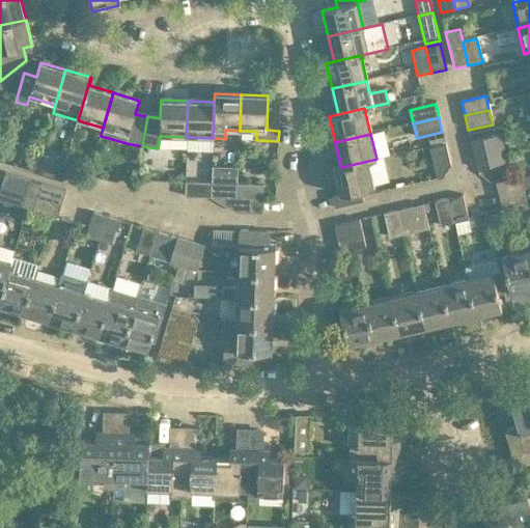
[(495,136),(471,142),(474,157),(499,150),(497,145),(506,143),(504,134),(495,136)]
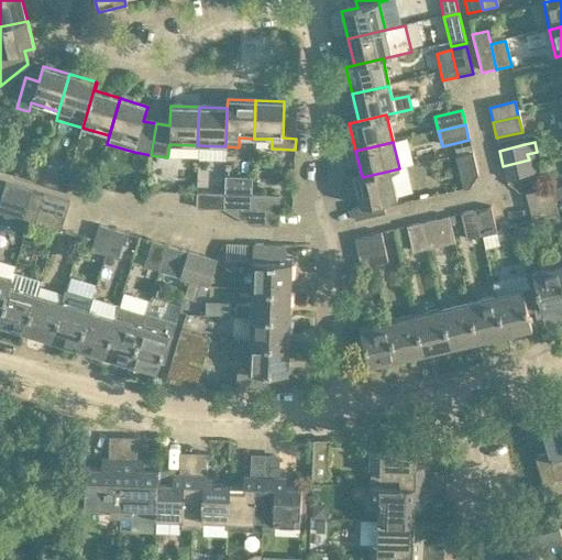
[(454,156),(463,191),(469,189),(477,176),(472,152),(454,156)]
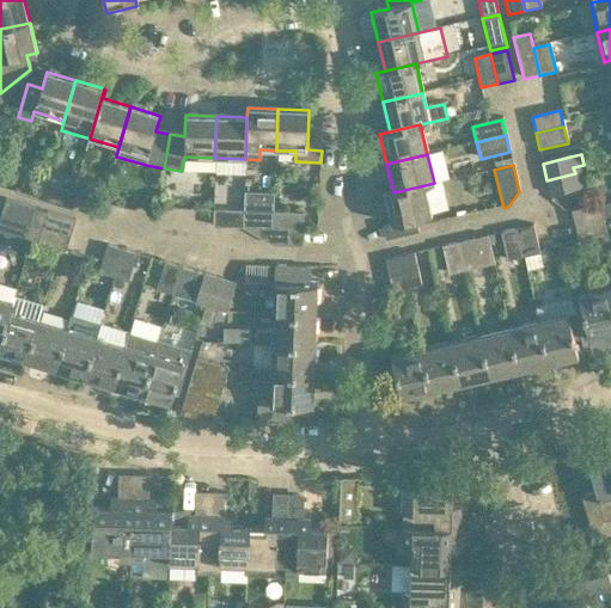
[(575,173),(547,180),(550,196),(579,190),(588,188),(586,177),(576,179),(575,173)]
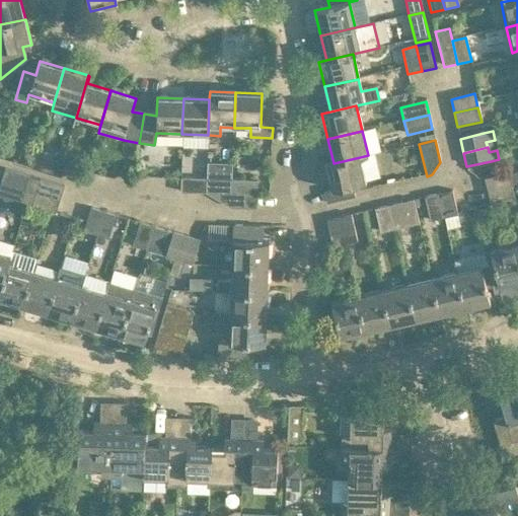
[(41,156),(37,170),(61,177),(65,164),(41,156)]
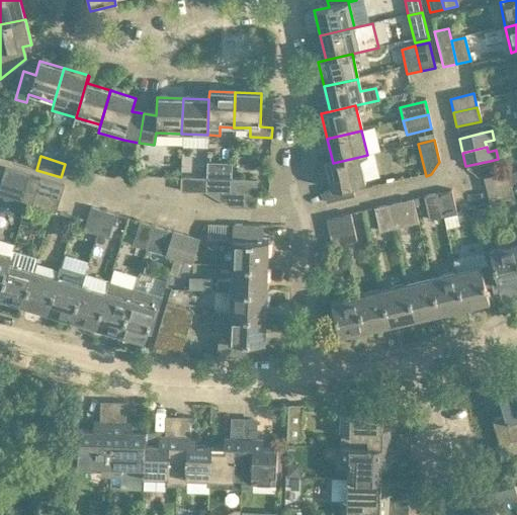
[(333,163),(325,165),(331,190),(323,191),(326,203),(354,197),(351,185),(365,182),(359,157),(333,163)]
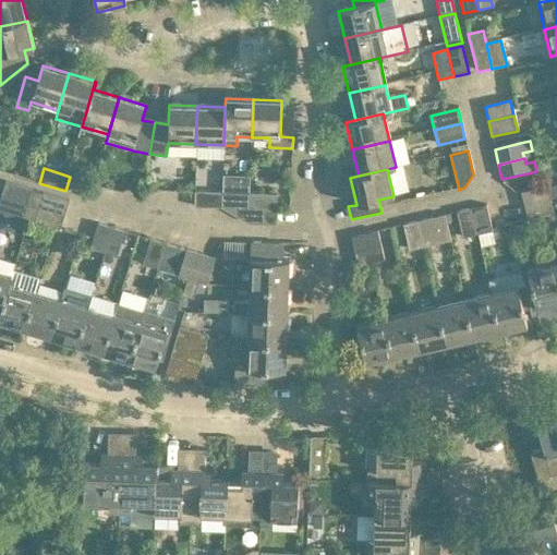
[(5,183),(1,197),(26,205),(31,191),(5,183)]
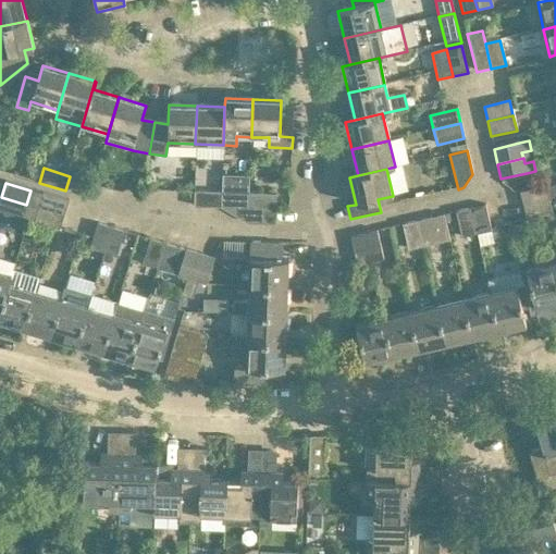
[(520,193),(523,207),(550,201),(545,186),(520,193)]
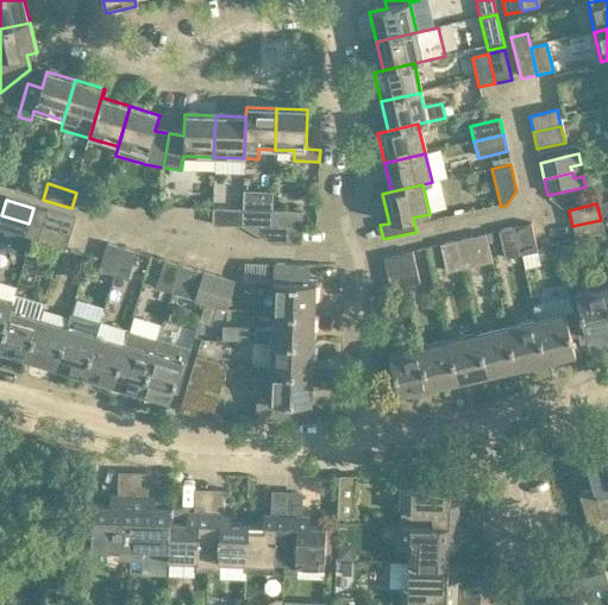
[(211,226),(242,227),(242,210),(212,209),(211,226)]
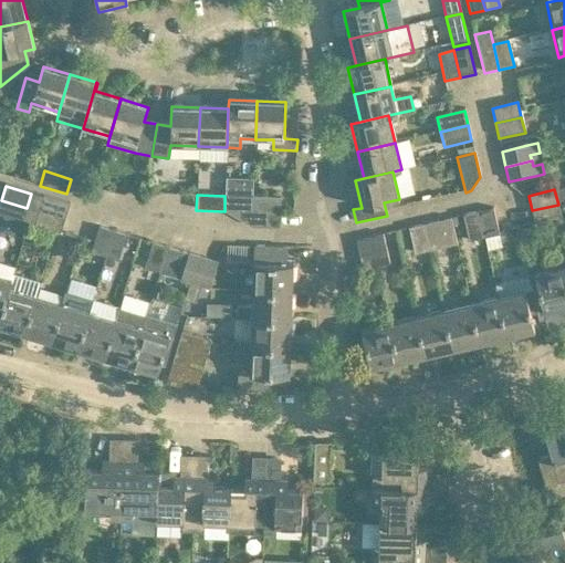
[(225,196),(225,211),(251,228),(280,229),(280,214),(252,212),(252,196),(225,196)]
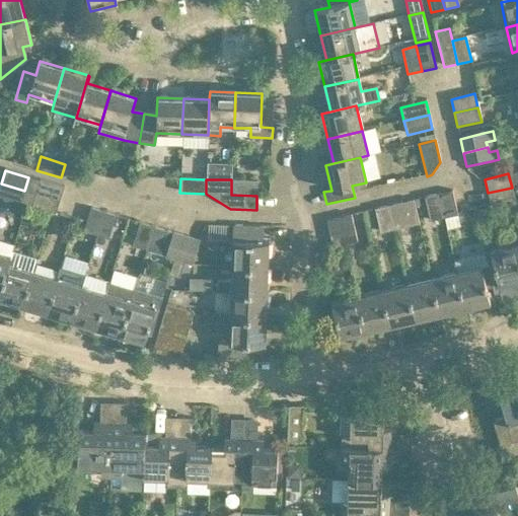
[(257,180),(231,179),(231,195),(256,196),(257,180)]
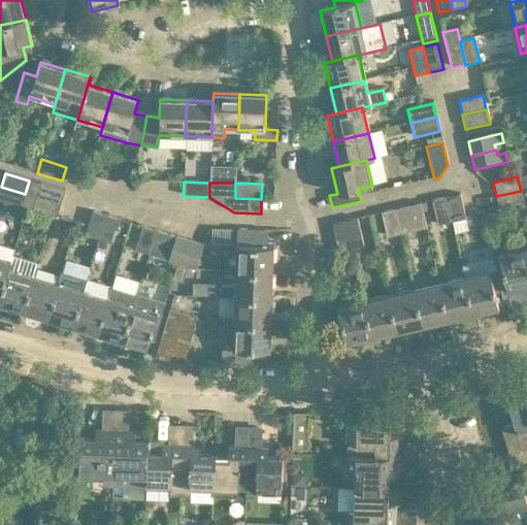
[(41,184),(37,197),(61,205),(65,191),(41,184)]
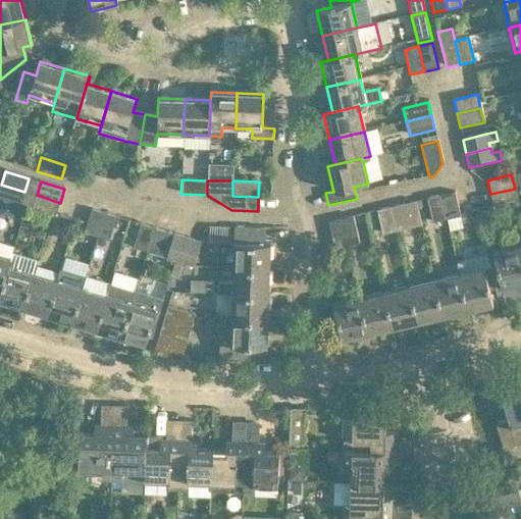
[(24,192),(1,185),(0,187),(0,198),(20,205),(24,192)]
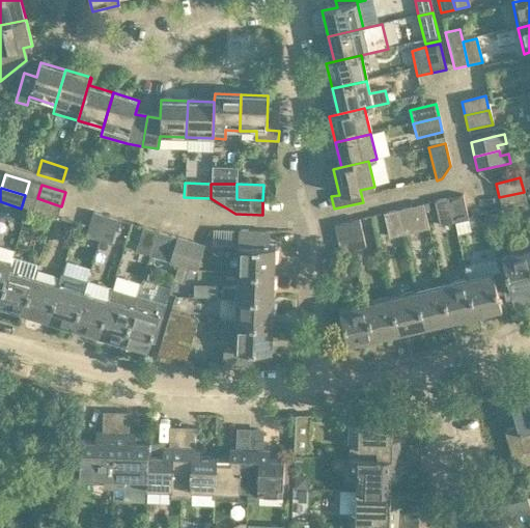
[(524,192),(499,197),(502,212),(527,206),(524,192)]
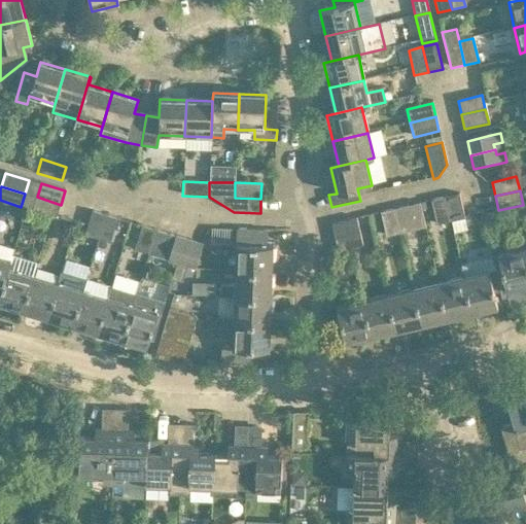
[(459,195),(445,198),(451,222),(465,219),(459,195)]
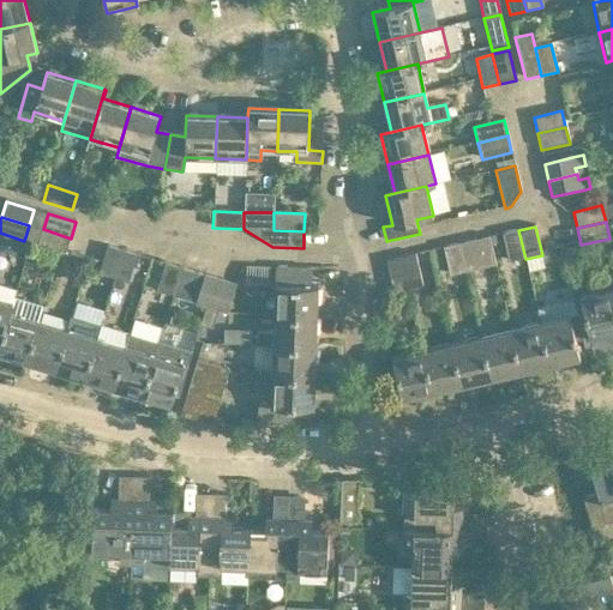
[(71,239),(43,229),(38,246),(65,254),(71,239)]
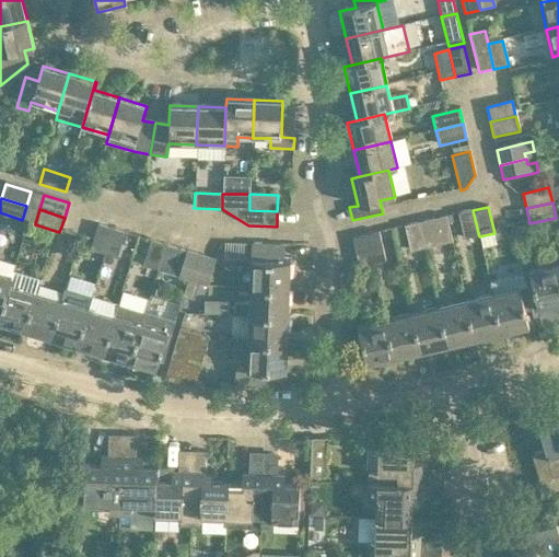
[(479,236),(473,210),(458,213),(464,240),(479,236)]
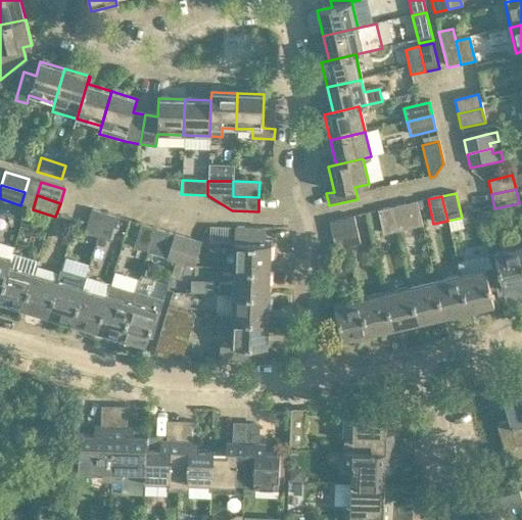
[(417,202),(391,208),(396,233),(423,227),(417,202)]
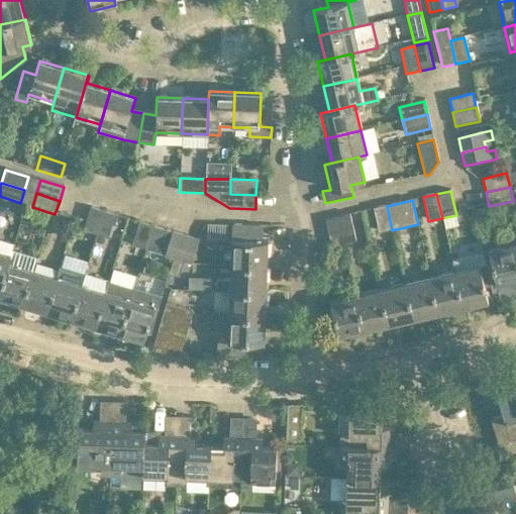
[(392,230),(387,206),(374,209),(379,233),(392,230)]
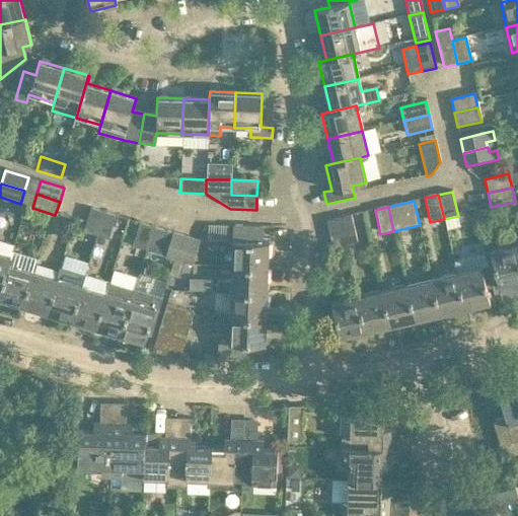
[(83,232),(96,236),(103,213),(90,209),(83,232)]
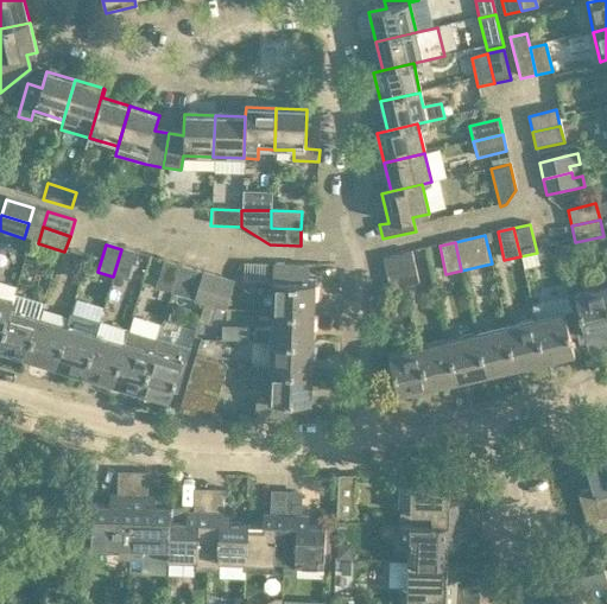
[(121,249),(113,277),(130,281),(138,254),(121,249)]
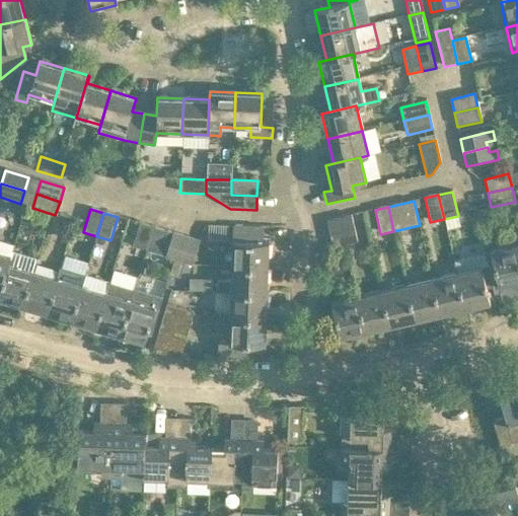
[(326,221),(329,234),(354,229),(351,215),(326,221)]
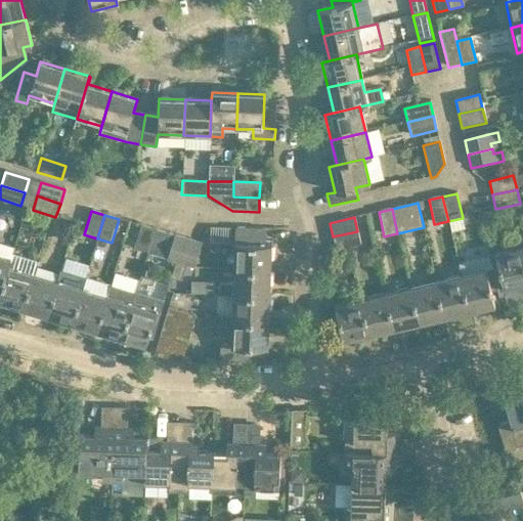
[(134,250),(146,254),(154,230),(141,226),(134,250)]
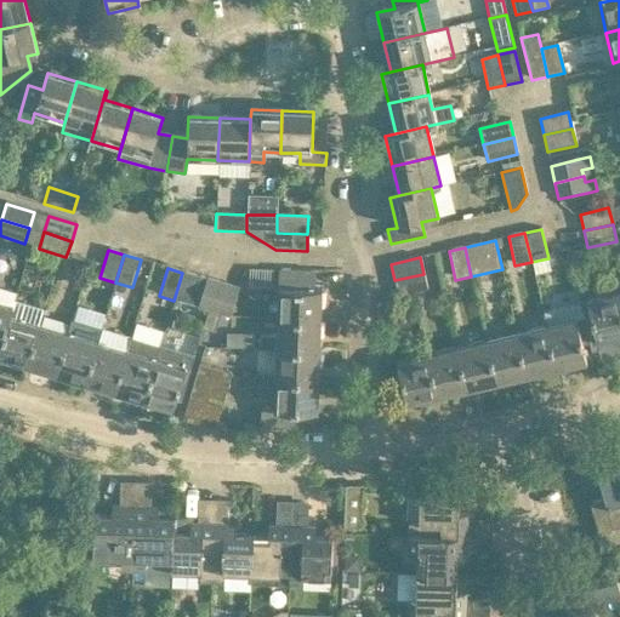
[(278,270),(277,320),(320,321),(322,290),(313,290),(310,272),(278,270)]
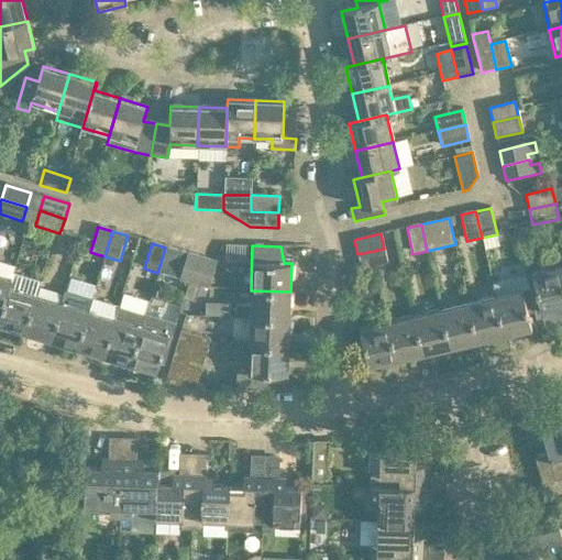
[(165,248),(157,273),(173,277),(179,280),(187,254),(180,252),(165,248)]
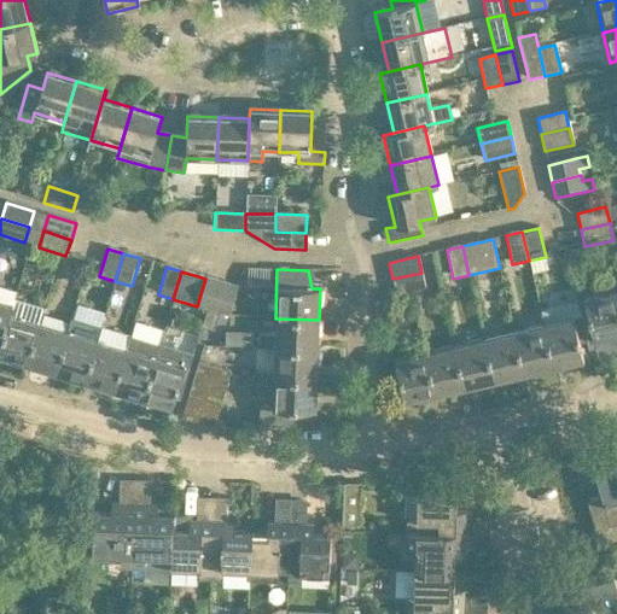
[(421,273),(393,279),(397,296),(425,290),(421,273)]
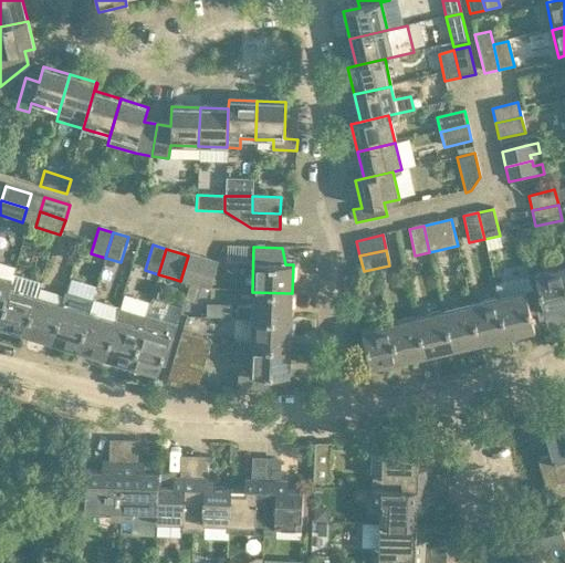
[(188,256),(180,281),(189,283),(185,301),(195,303),(199,287),(195,285),(202,260),(188,256)]
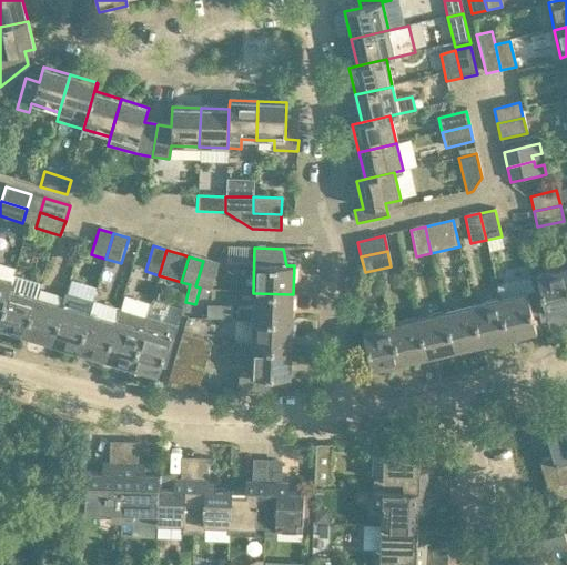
[(203,261),(195,286),(211,291),(219,265),(203,261)]
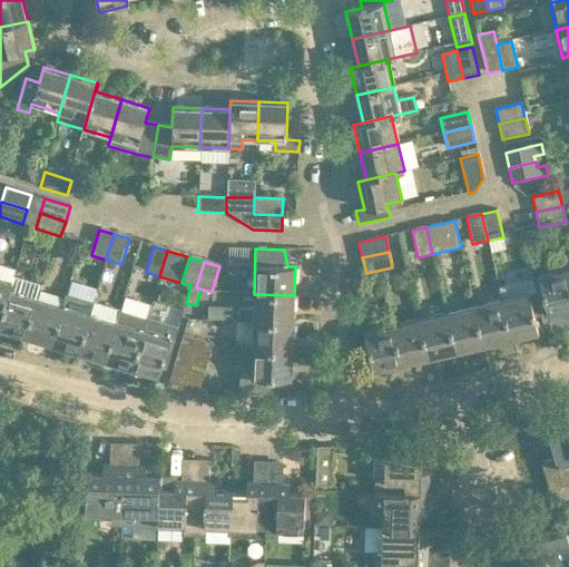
[(538,275),(531,277),(532,283),(536,295),(541,315),(542,321),(548,320),(551,331),(568,326),(568,311),(568,310),(568,309),(568,282),(566,270),(538,275)]
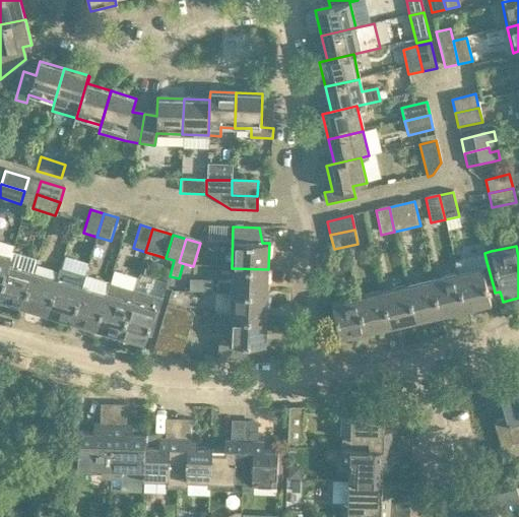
[(0,288),(7,264),(10,257),(0,253),(0,288)]
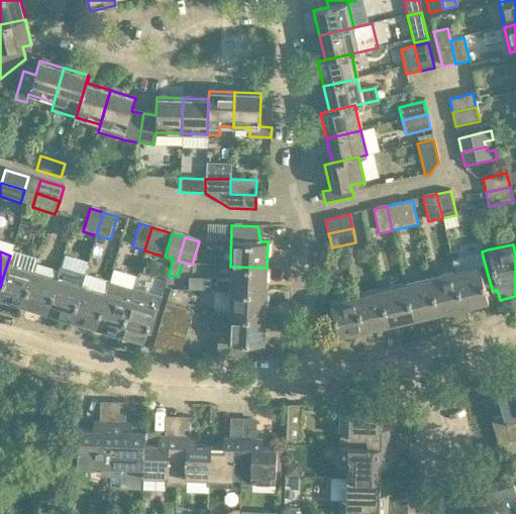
[(0,298),(21,305),(32,270),(35,259),(20,253),(16,266),(8,263),(7,263),(0,287),(0,298)]
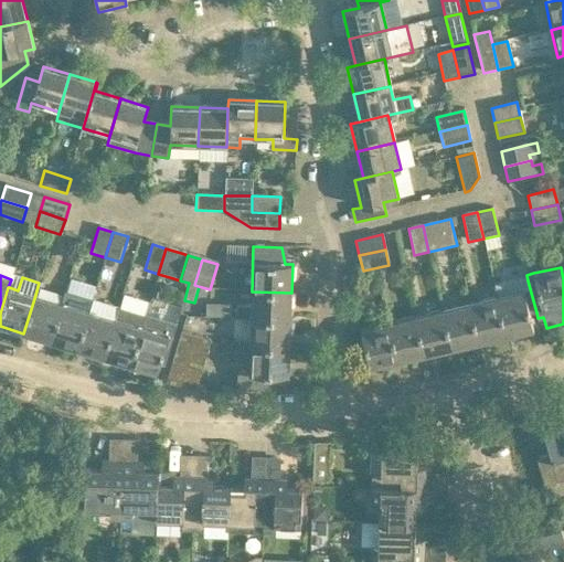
[(513,284),(495,288),(497,298),(506,337),(532,330),(532,331),(533,331),(530,315),(536,313),(531,293),(528,281),(522,282),(513,284)]
